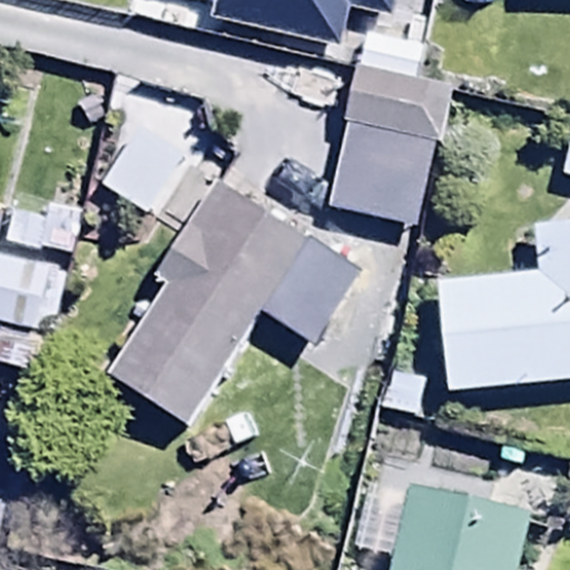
[(336,46),(344,11),(387,21),(392,0),(208,0),(206,17),(336,46)]
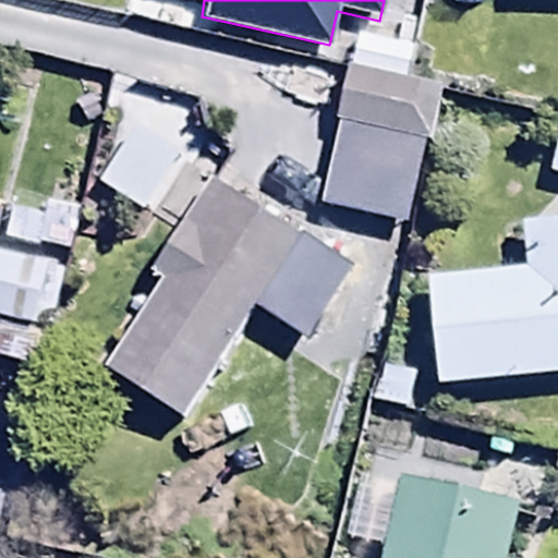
[(440,84),(344,65),(332,129),(427,148),(440,84)]
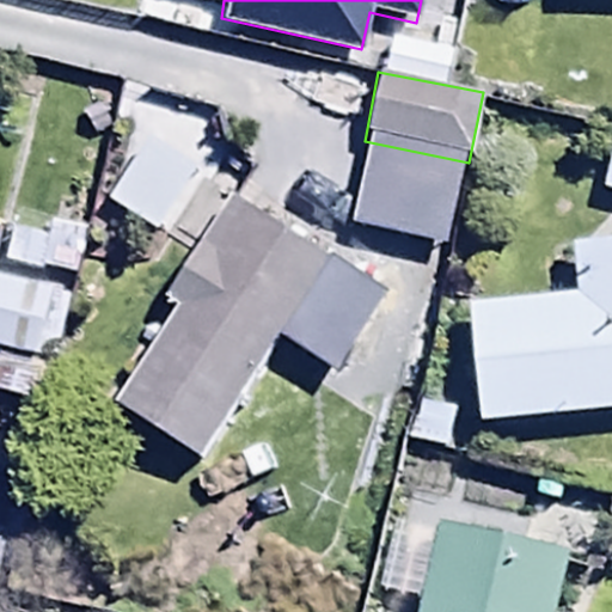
[(611,122),(595,185),(611,190),(611,122)]
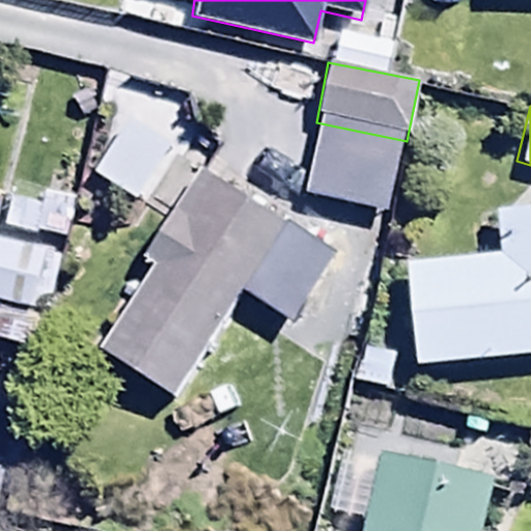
[(152,282),(100,366),(169,410),(238,302),(287,334),(328,270),(168,168),(134,223),(162,241),(141,275),(152,282)]
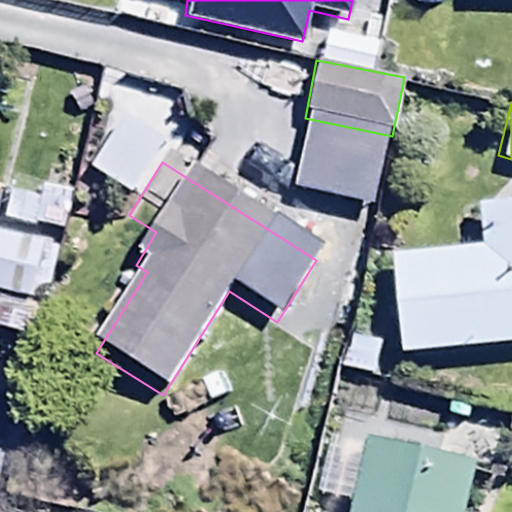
[(511,196),(476,200),(480,244),(392,251),(400,352),(511,342),(511,196)]
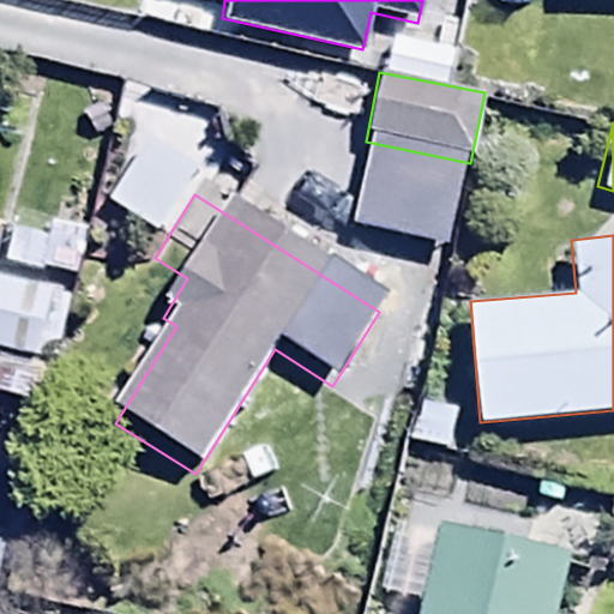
[(0,272),(0,345),(56,360),(74,293),(0,272)]
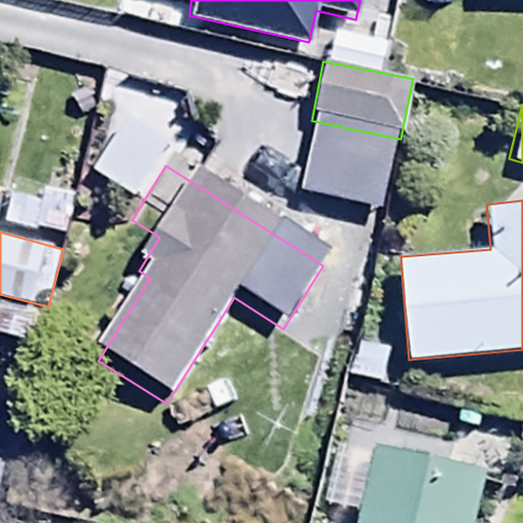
[(468,522),(480,471),(369,445),(363,469),(333,462),(321,512),(351,519),(350,522),(468,522)]
